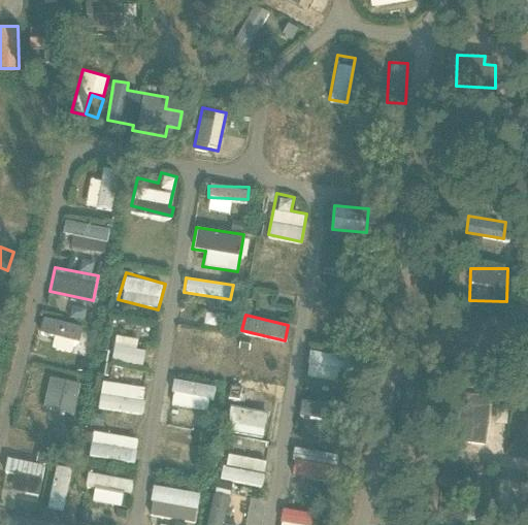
[(41,318),(39,331),(53,333),(51,348),(75,351),(78,323),(41,318)]
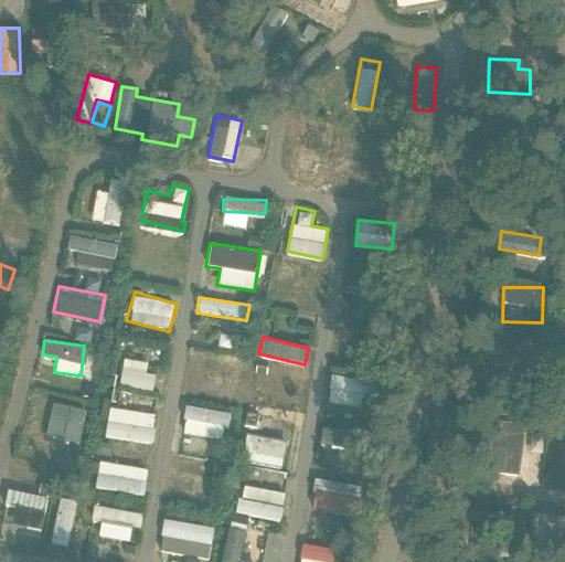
[(123,357),(119,385),(155,389),(156,373),(146,372),(147,360),(123,357)]
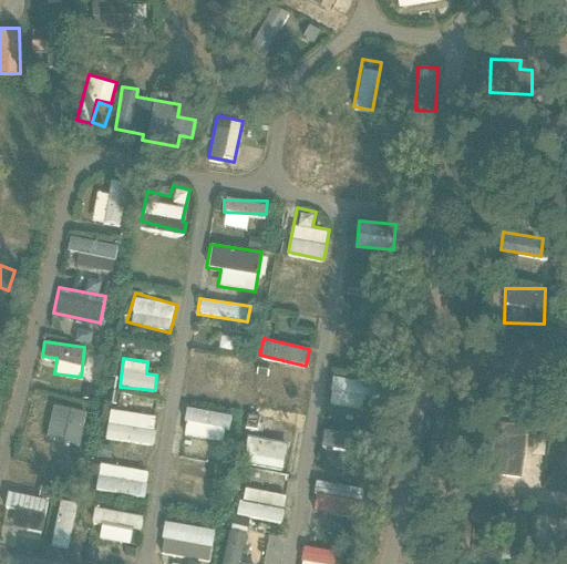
[(369,404),(369,377),(330,377),(330,404),(369,404)]
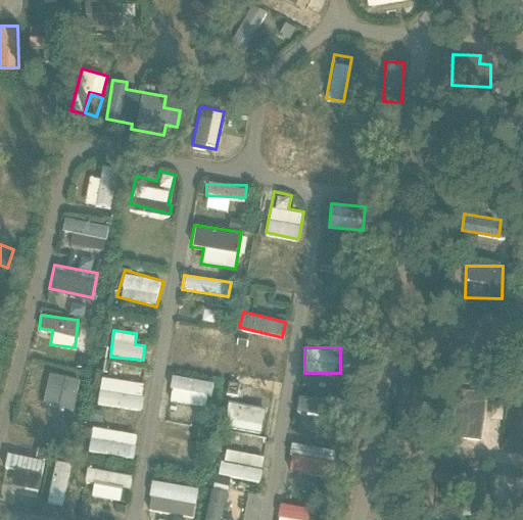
[(234,376),(277,386),(281,369),(238,359),(234,376)]
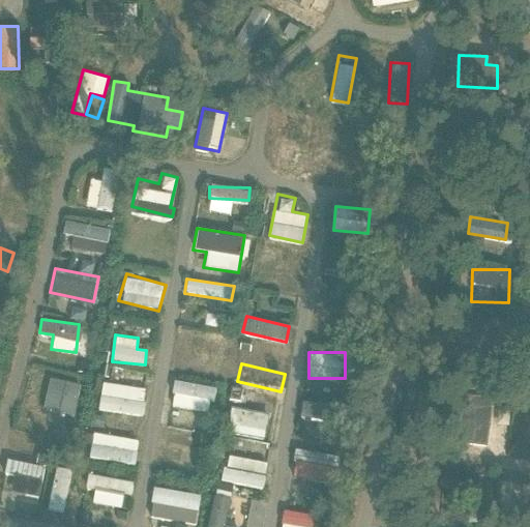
[(143,413),(146,386),(101,381),(98,408),(143,413)]
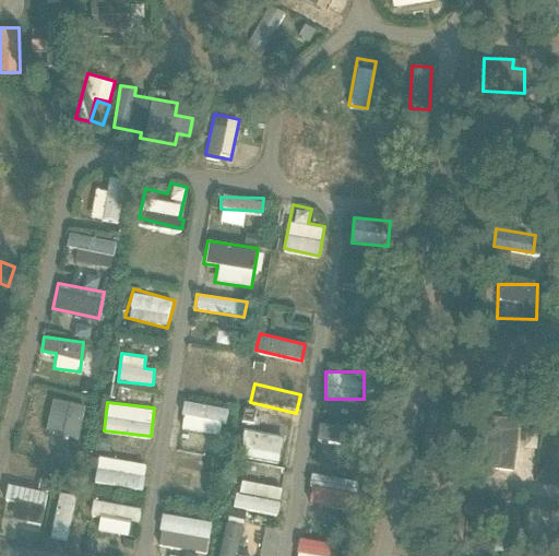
[(226,420),(226,405),(182,403),(181,416),(226,420)]
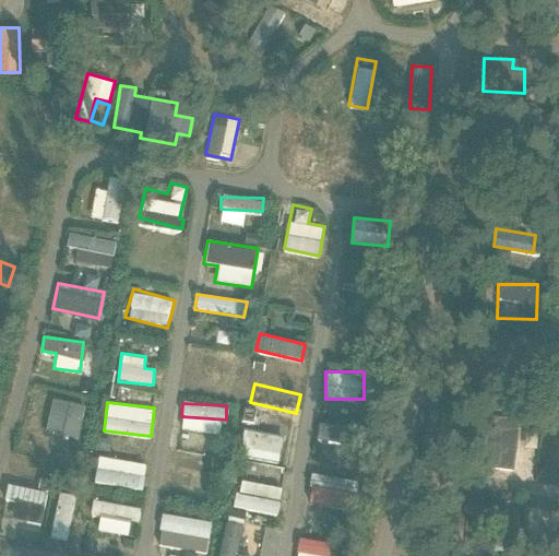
[(513,447),(503,448),(502,414),(483,415),(486,468),(514,465),(513,447)]
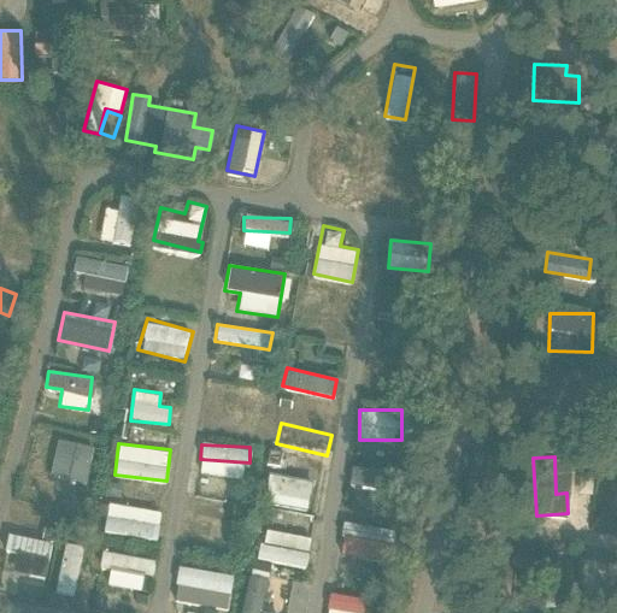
[(350,488),(395,488),(395,467),(351,466),(350,488)]
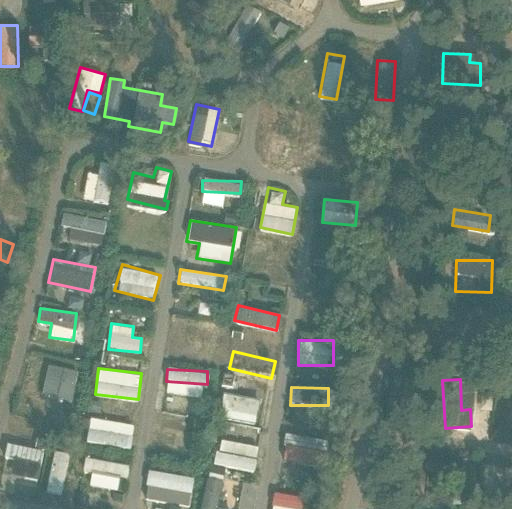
[(220,419),(258,421),(259,397),(221,395),(220,419)]
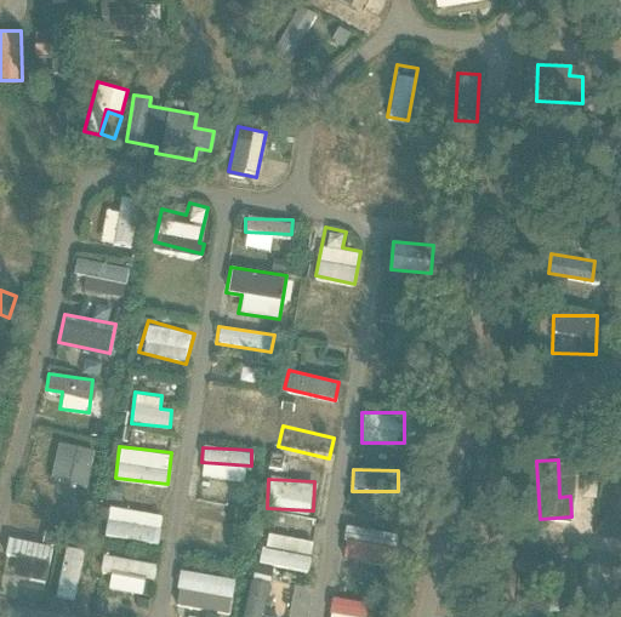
[(588,516),(591,486),(575,485),(573,515),(588,516)]
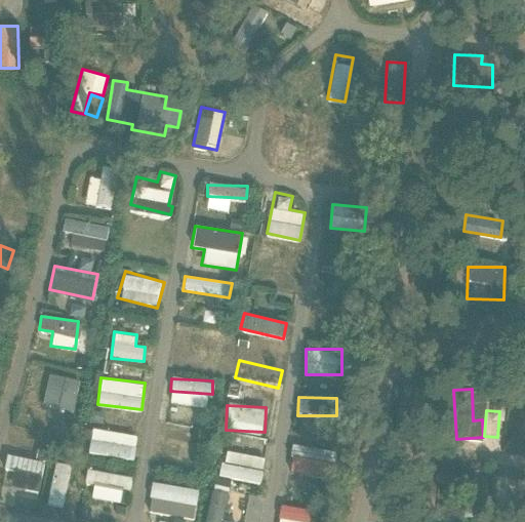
[(88,451),(133,460),(138,435),(92,426),(88,451)]
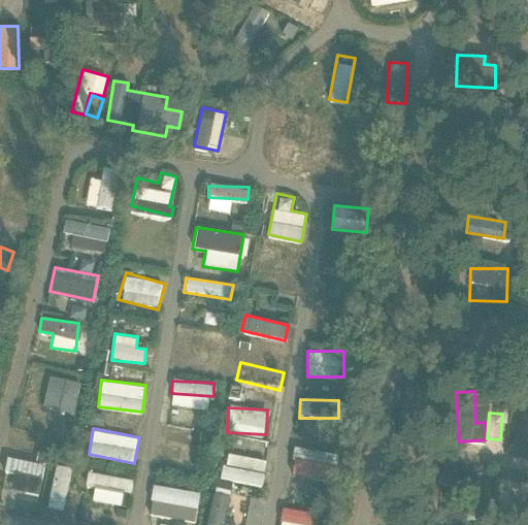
[(236,439),(234,453),(248,455),(250,441),(236,439)]
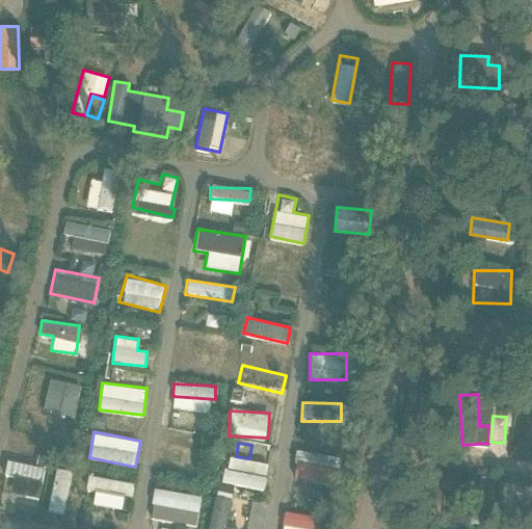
[(333,482),(336,455),(296,451),(293,478),(333,482)]
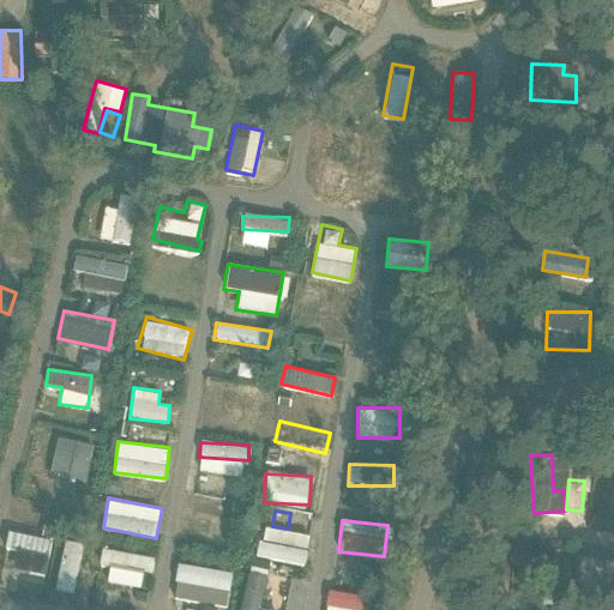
[(262,525),(257,556),(305,565),(311,535),(262,525)]
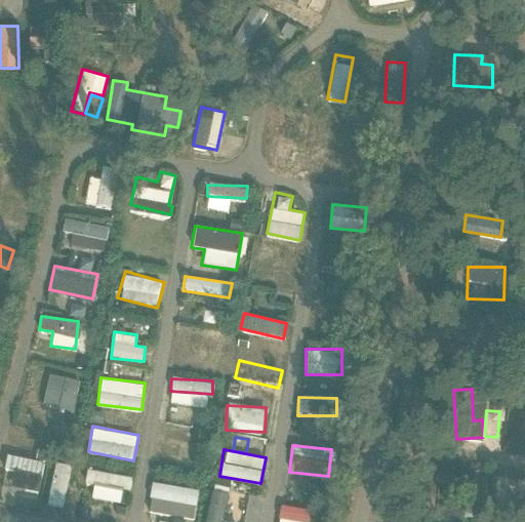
[(38,493),(45,463),(8,454),(1,485),(38,493)]
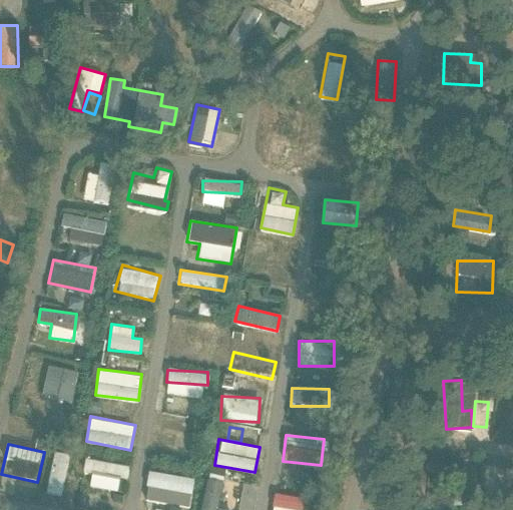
[(84,472),(90,472),(89,488),(118,489),(118,477),(129,478),(130,463),(84,460),(84,472)]
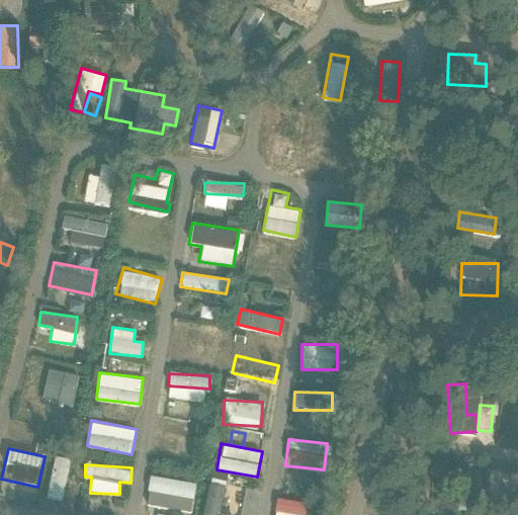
[(151,475),(145,502),(190,511),(196,484),(151,475)]
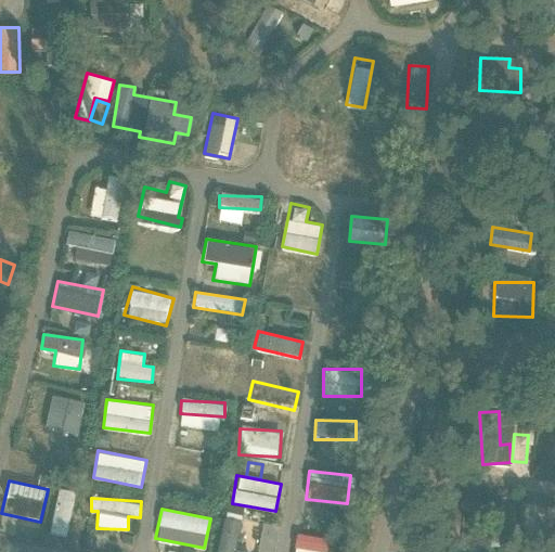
[(234,551),(240,523),(222,520),(216,551),(234,551)]
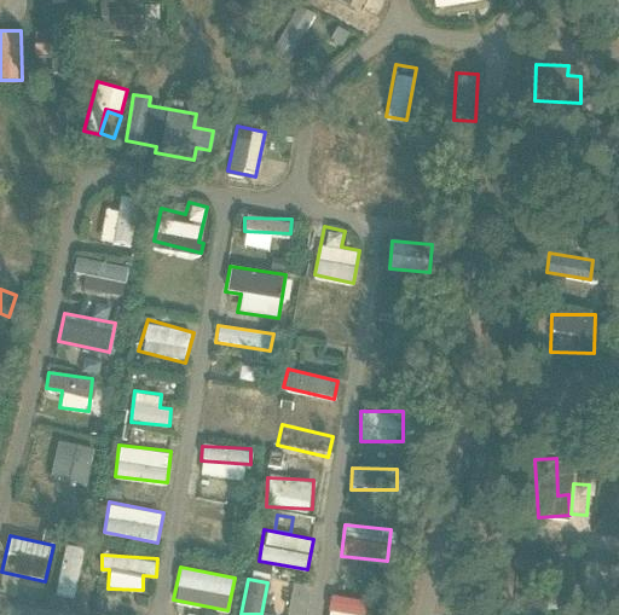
[(327,614),(370,614),(374,602),(331,595),(327,614)]
